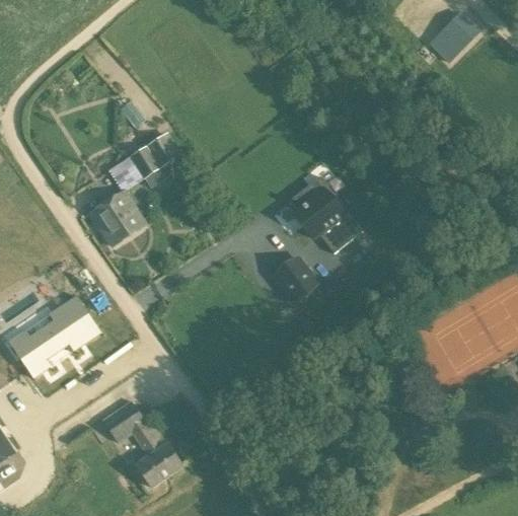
[(458,51),(477,31),(458,12),(439,31),(458,51)]
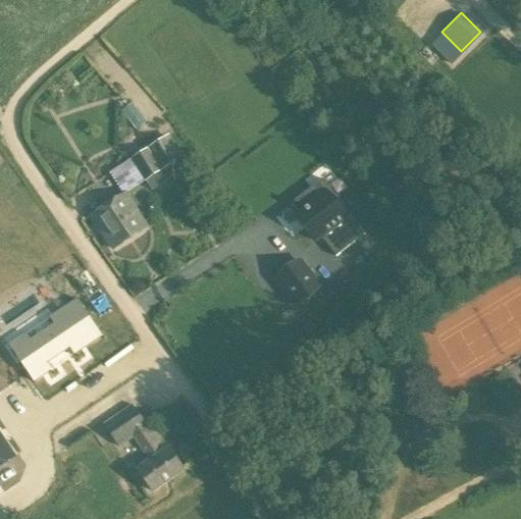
[(129,98),(118,105),(133,125),(143,118),(129,98)]
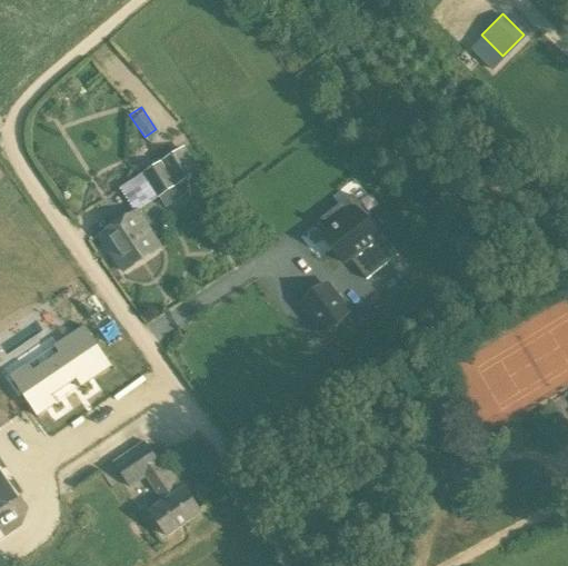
[(181,145),(120,186),(133,207),(135,208),(197,169),(181,145)]
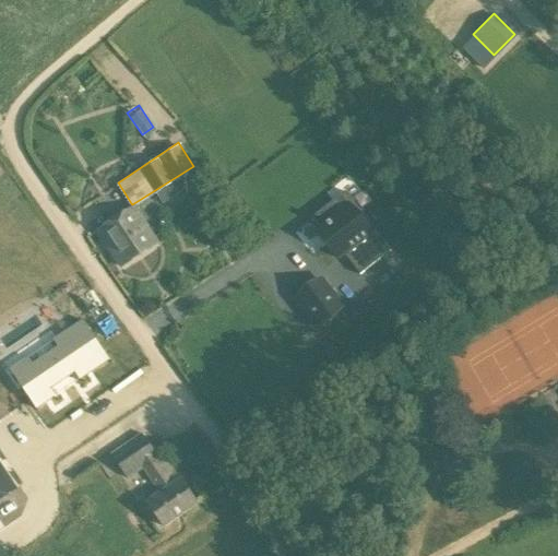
[(346,200),(323,217),(312,225),(323,238),(334,253),(368,227),(346,200)]
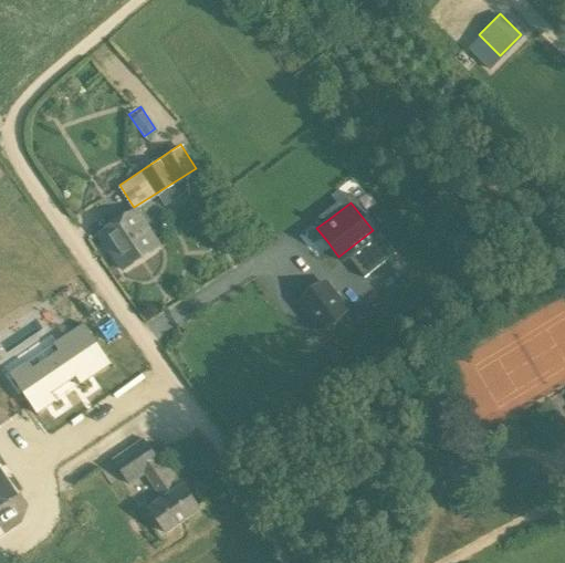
[(133,206),(98,230),(122,267),(158,243),(134,207),(133,206)]
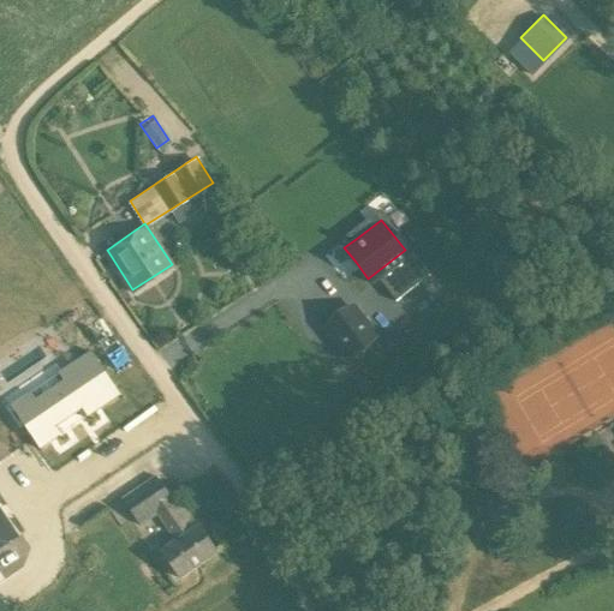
[(325,325),(347,355),(375,334),(352,304),(325,325)]
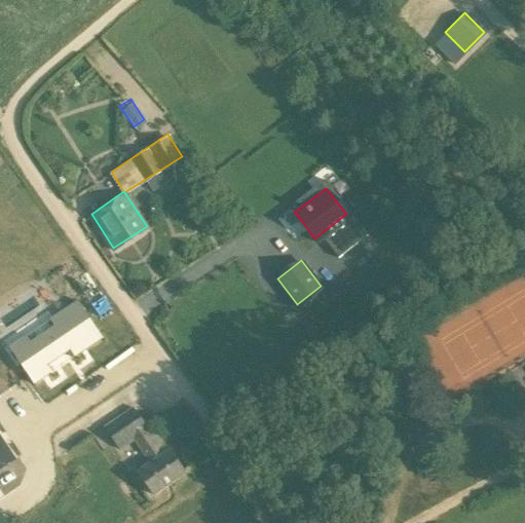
[(25,334),(8,345),(33,382),(50,371),(45,365),(70,348),(74,355),(102,336),(76,299),(48,318),(53,325),(30,340),(25,334)]
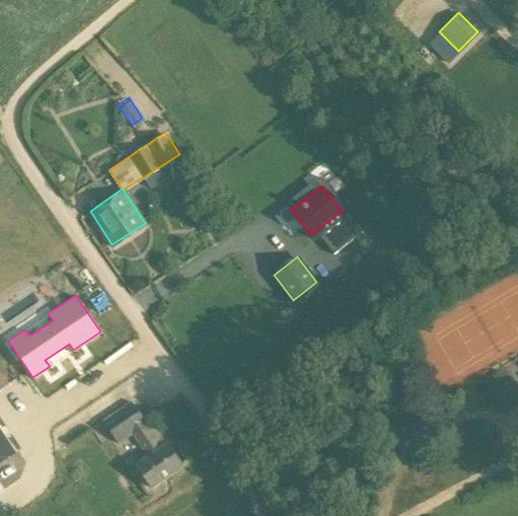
[(130,399),(102,419),(118,440),(131,432),(146,455),(134,463),(150,487),(181,465),(165,442),(160,446),(144,422),(145,422),(130,399)]
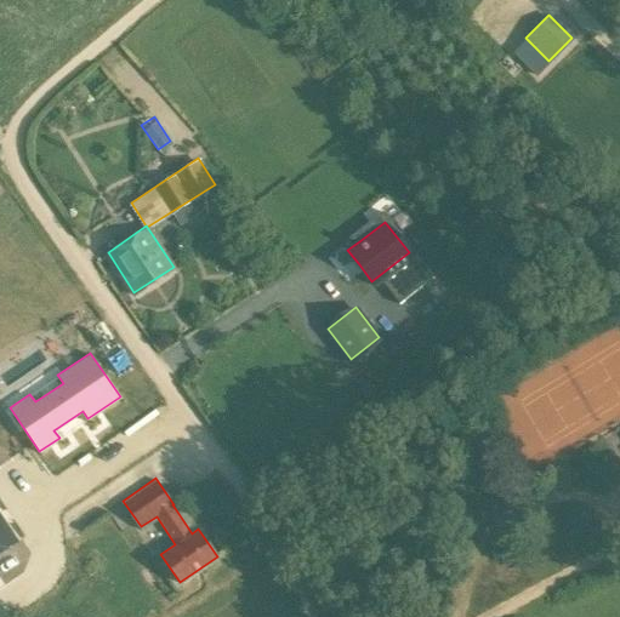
[(0,549),(15,541),(0,519),(0,549)]
